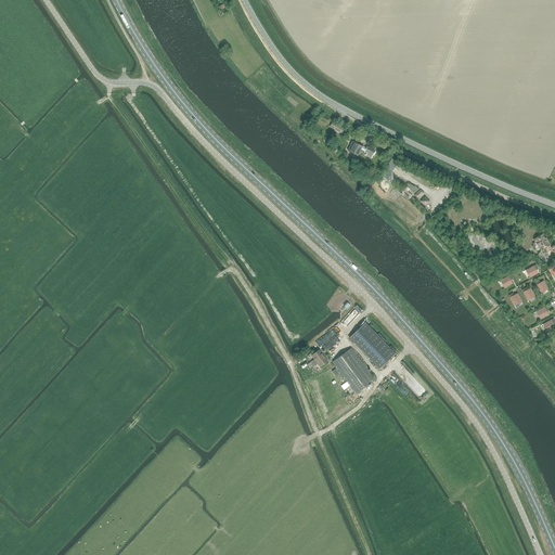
[(371,158),(375,151),(368,147),(366,149),(353,142),(351,147),(352,147),(349,152),(358,156),(361,150),(364,151),(364,152),(366,153),(365,156),(371,158)]
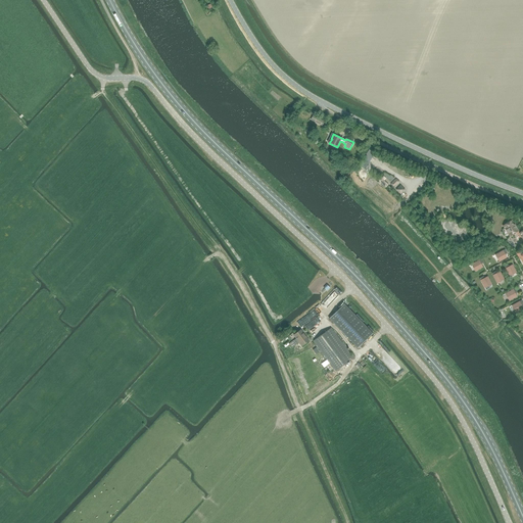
[(399,181),(396,179),(395,179),(391,183),(391,185),(393,187),(395,187),(399,183),(399,181)]
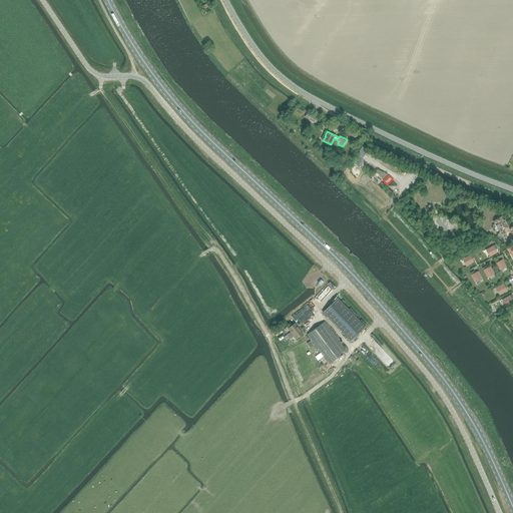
[(508,226),(506,223),(505,224),(501,217),(494,221),(500,231),(508,226)]
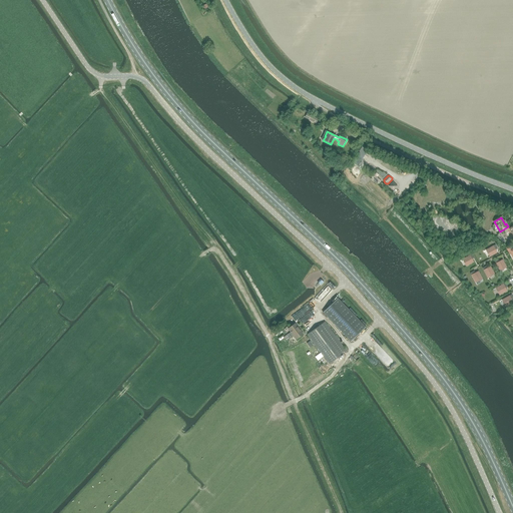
[(486,249),(490,257),(497,252),(495,248),(497,247),(495,244),(493,245),(486,249)]
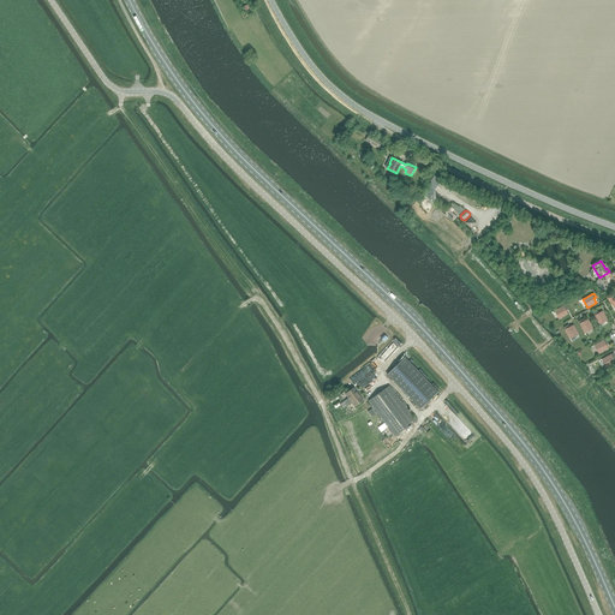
[(554,311),(559,320),(568,315),(565,309),(567,308),(566,305),(563,306),(554,311)]
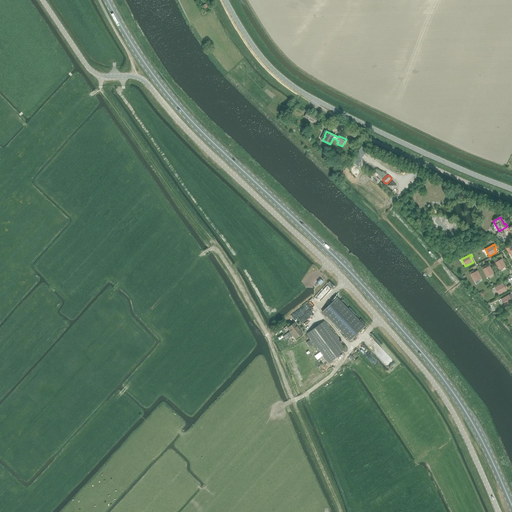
[(506,267),(502,259),(497,261),(496,259),(494,261),(495,263),(499,270),(506,267)]
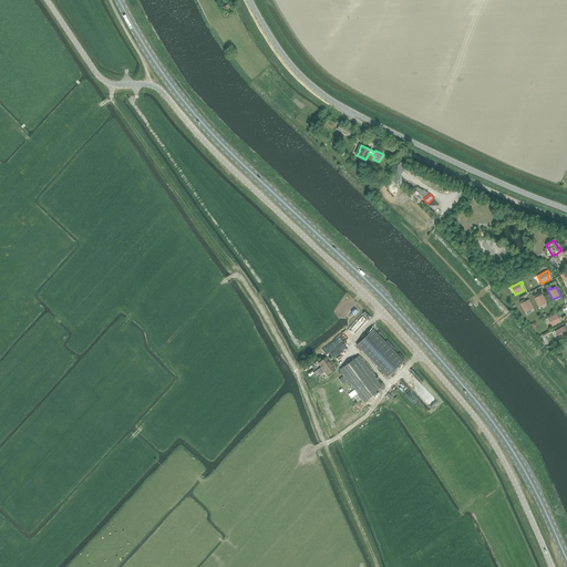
[(546,302),(542,295),(537,297),(536,295),(533,297),(534,299),(539,307),(546,302)]
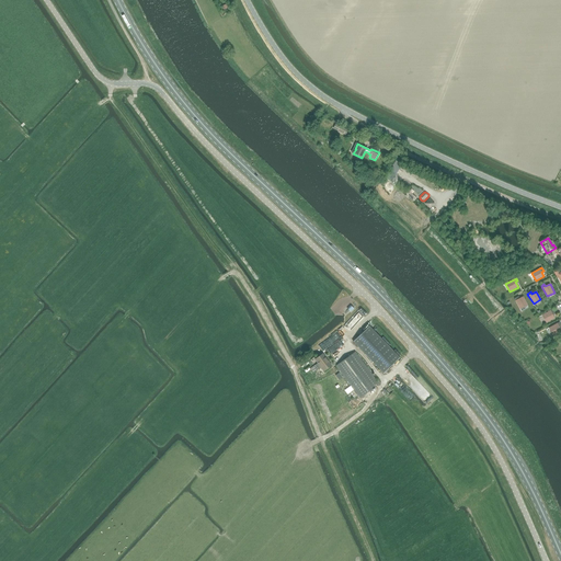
[(527,305),(523,297),(518,299),(517,297),(514,298),(515,300),(519,309),(527,305)]
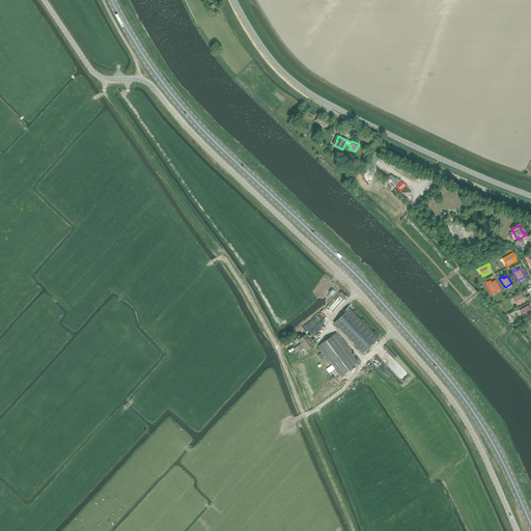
[(513,299),(516,305),(525,301),(523,297),(525,296),(523,292),(521,295),(521,294),(513,299)]
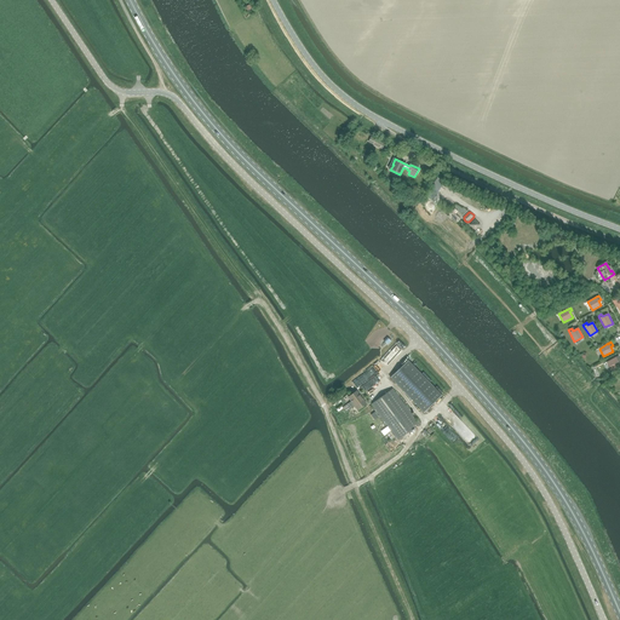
[(607,362),(610,368),(612,371),(619,366),(619,365),(618,361),(619,360),(618,356),(616,357),(615,357),(607,362)]
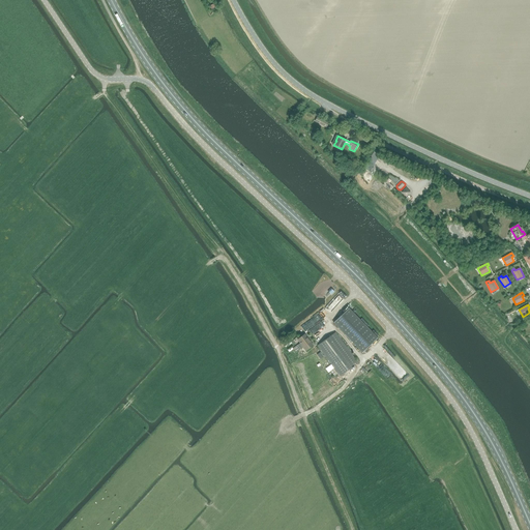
[(349,308),(342,315),(333,323),(362,353),(378,337),(349,308)]
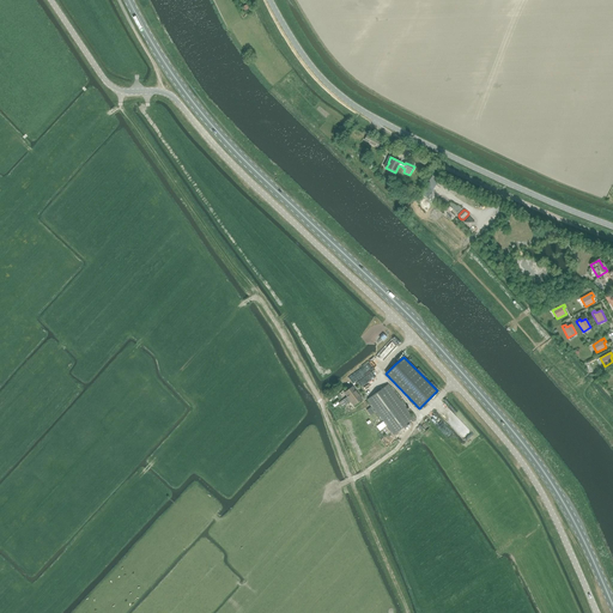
[(368,400),(394,435),(414,419),(388,384),(368,400)]
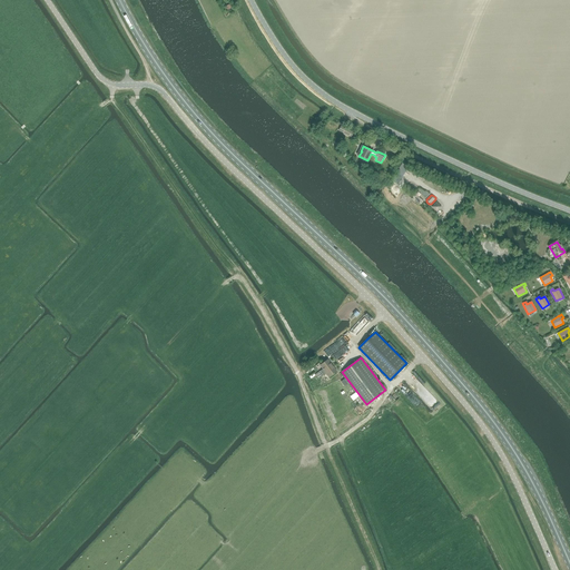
[(337,371),(328,360),(321,365),(323,369),(315,374),(318,379),(326,373),(328,377),(337,371)]
